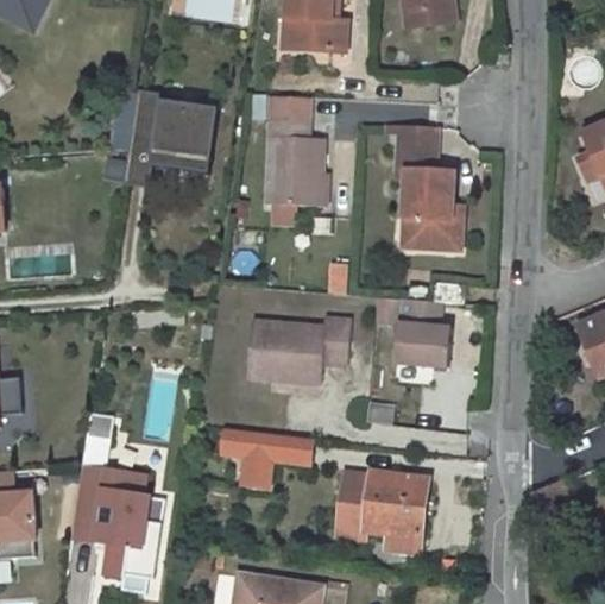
[(0,0),(0,11),(38,30),(51,0),(0,0)]
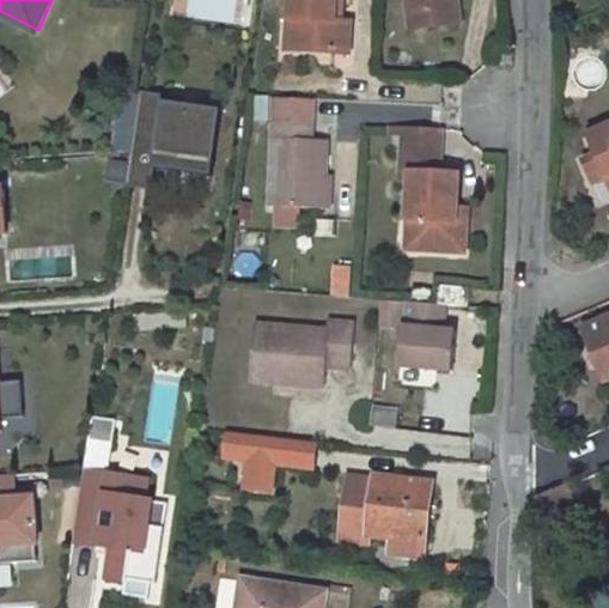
[(339,5),(339,0),(286,0),(284,16),(292,17),(286,49),(339,56),(343,25),(332,23),(334,5),(339,5)]
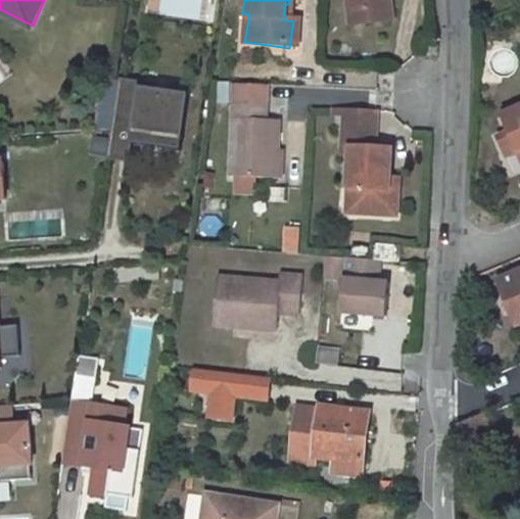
[(352,0),(353,6),(369,3),(371,19),(398,15),(395,0),(352,0)]
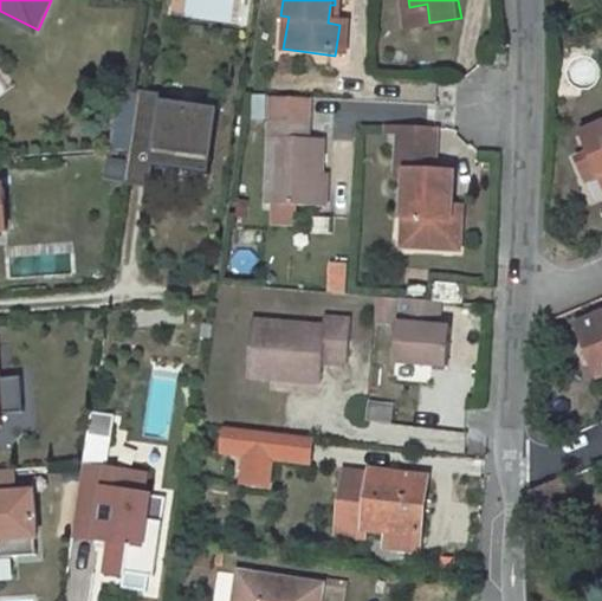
[(409,7),(412,26),(429,23),(427,4),(409,7)]
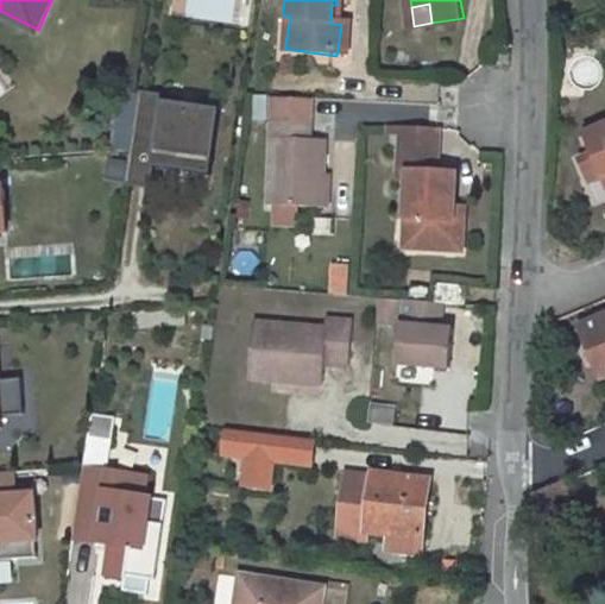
[(290,17),(282,16),(277,46),(284,49),(290,17)]
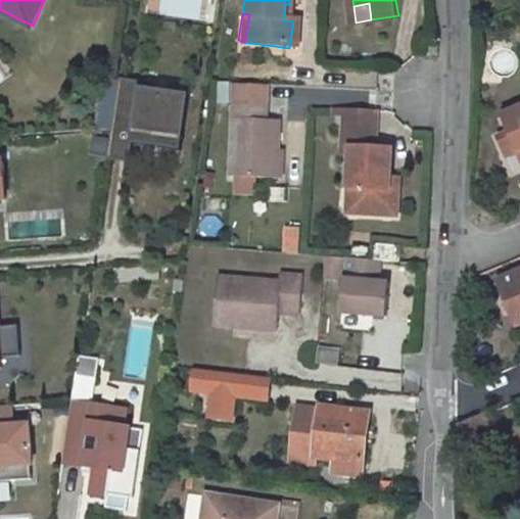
[(145,79),(125,76),(112,154),(132,158),(135,140),(185,148),(194,92),(144,85),(145,79)]
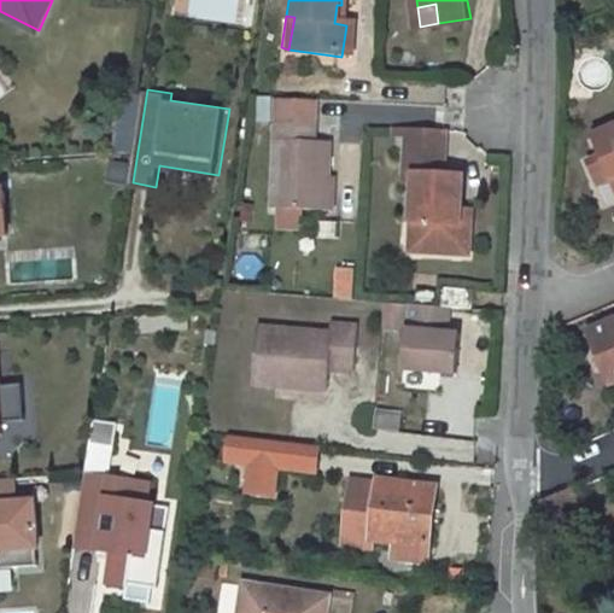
[(269,121),(264,206),(317,211),(322,139),(311,138),(314,99),(270,97),(269,121)]
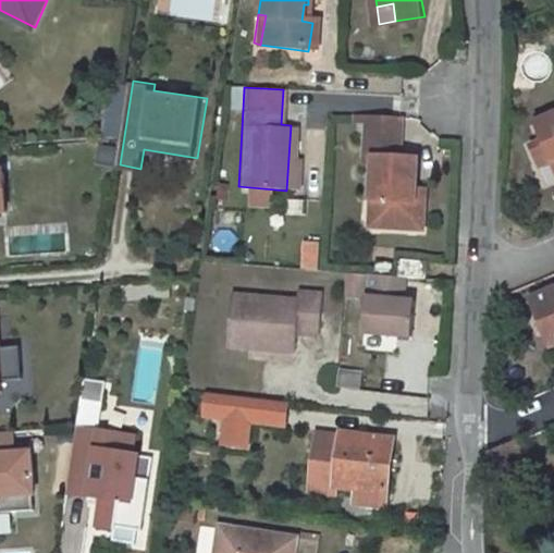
[(553,99),(539,106),(542,114),(553,109),(553,99)]
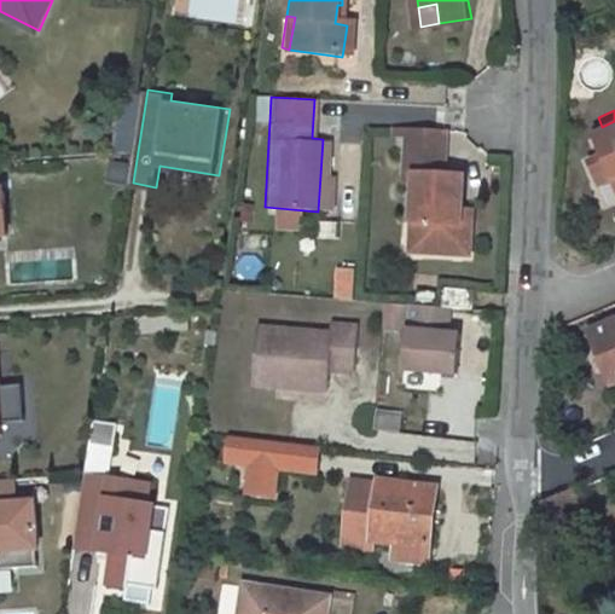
[(115,149),(131,150),(133,115),(119,113),(115,149)]
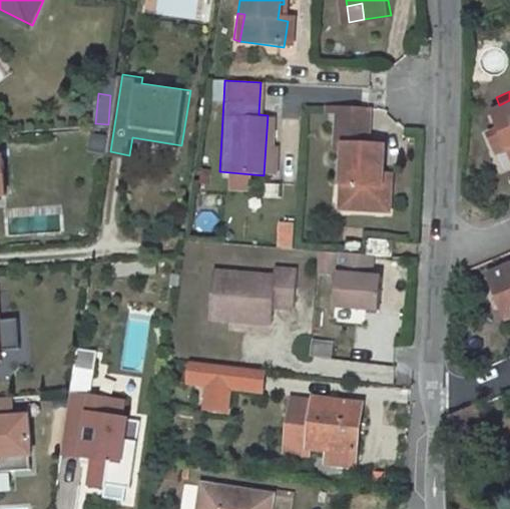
[(509,100),(499,105),(505,121),(492,126),(503,152),(509,149),(509,100)]
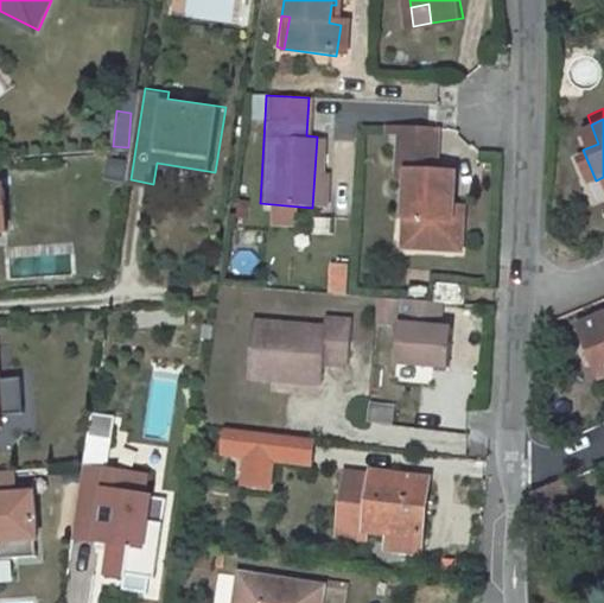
[(387,125),(386,132),(395,133),(394,145),(405,146),(407,126),(387,125)]
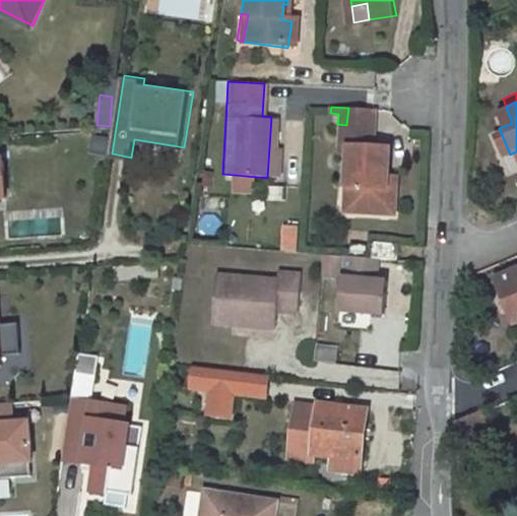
[(353,209),(393,212),(394,188),(386,187),(387,173),(389,145),(374,144),(376,110),(348,108),(346,125),(337,124),(336,144),(345,145),(344,185),(356,186),(353,209)]
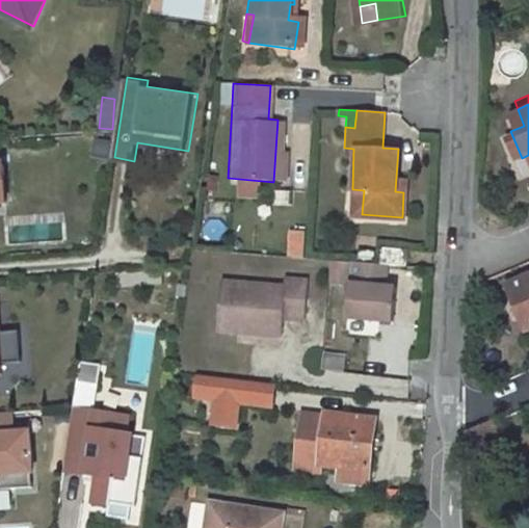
[(395,191),(403,192),(404,178),(396,177),(395,191)]
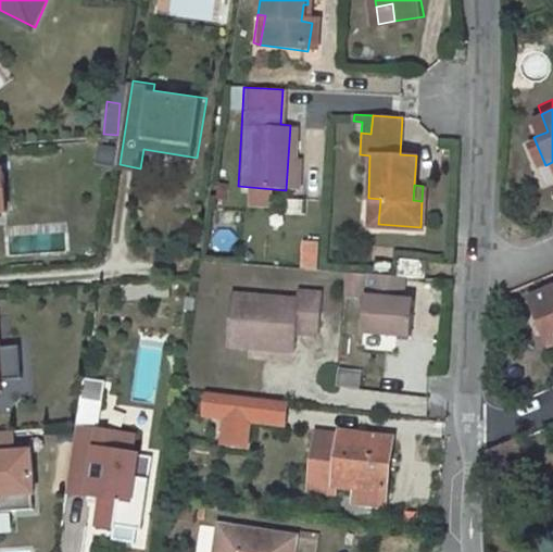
[(380,199),(368,198),(366,223),(378,224),(380,199)]
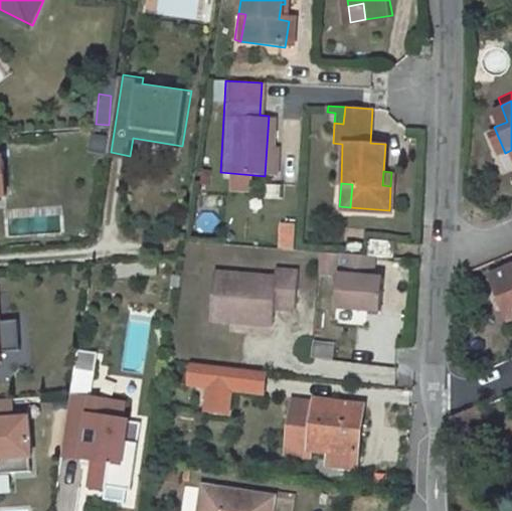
[(395,256),(396,239),(371,237),(369,253),(375,254),(395,256)]
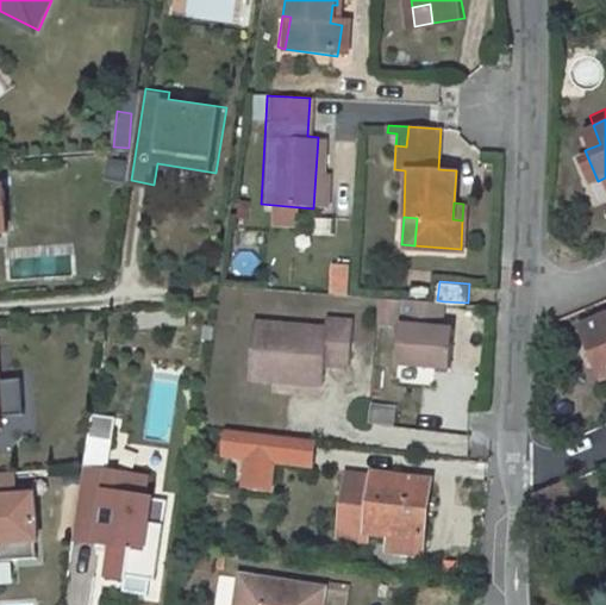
[(401,320),(397,363),(450,368),(454,331),(441,330),(444,301),(437,300),(382,295),(381,319),(401,320)]
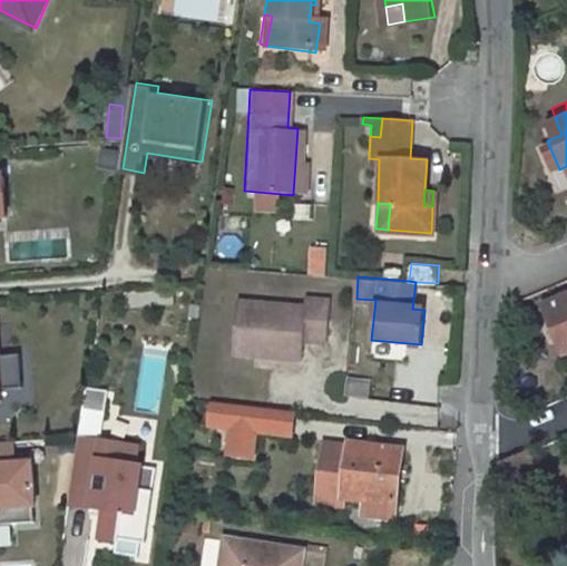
[(566,294),(549,302),(556,318),(566,344),(566,294)]
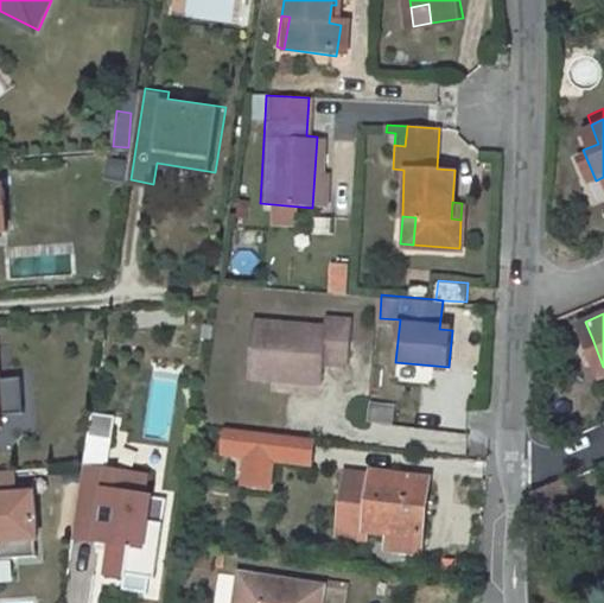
[(347,368),(350,324),(325,322),(324,330),(252,324),(246,381),(286,386),(287,376),(322,380),(323,366),(347,368)]
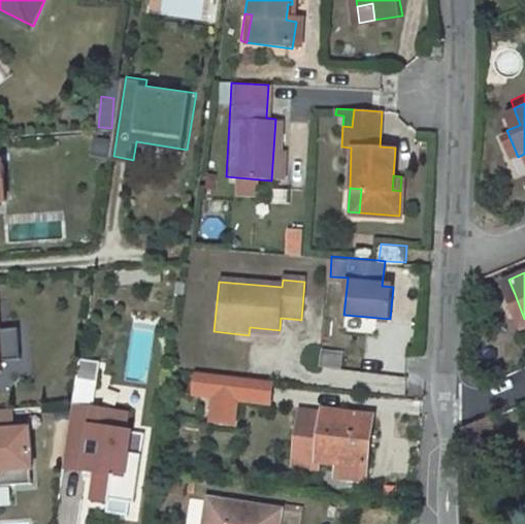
[(515,294),(506,298),(513,313),(521,309),(515,294)]
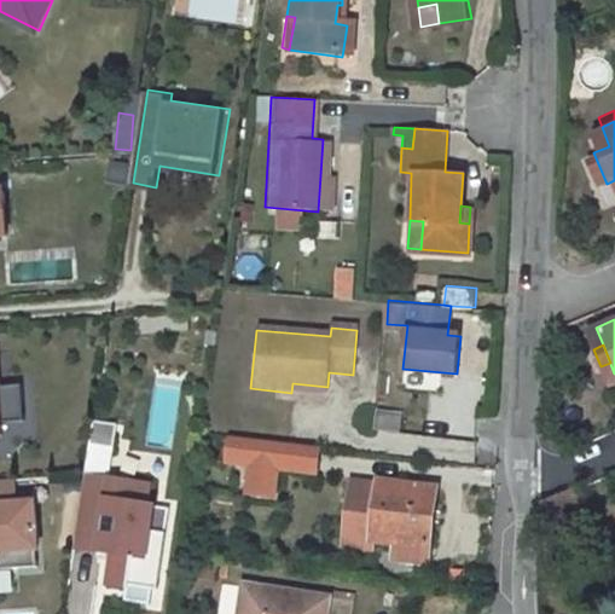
[(0,430),(5,432),(4,420),(28,417),(25,381),(1,383),(0,361),(0,430)]
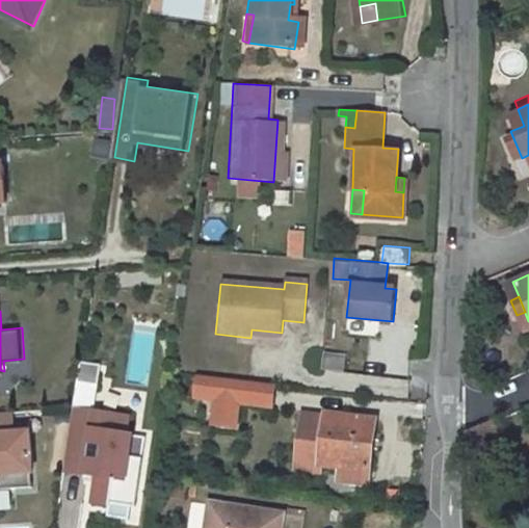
[(252,330),(250,338),(281,341),(282,333),(252,330)]
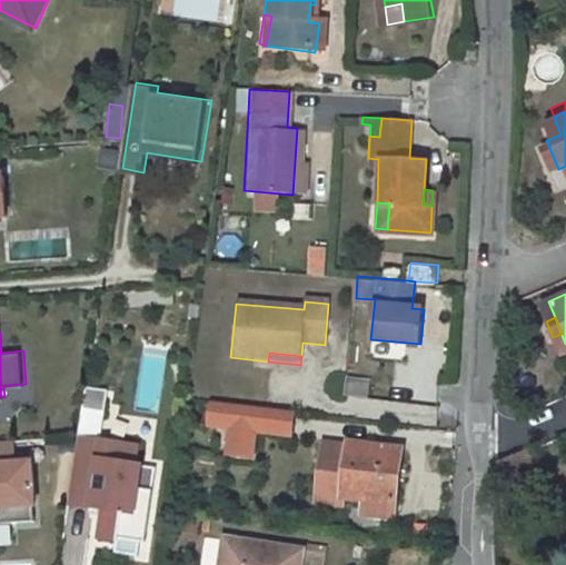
[(82,382),(70,502),(96,504),(93,534),(113,536),(112,547),(141,551),(148,482),(137,481),(141,435),(102,432),(107,384),(82,382)]
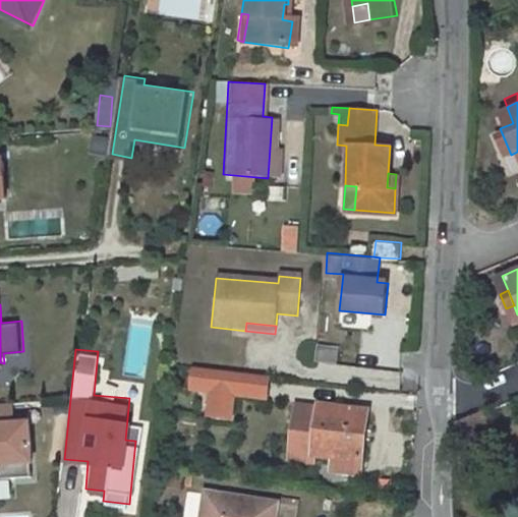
[(195,383),(213,385),(210,410),(228,412),(232,387),(233,372),(196,367),(195,383)]
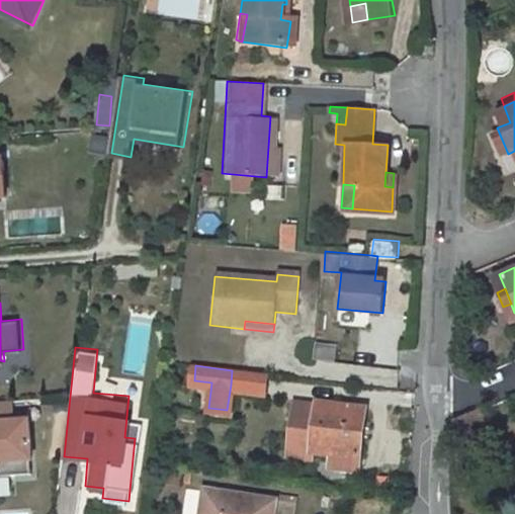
[(264,390),(266,374),(232,370),(231,384),(264,390)]
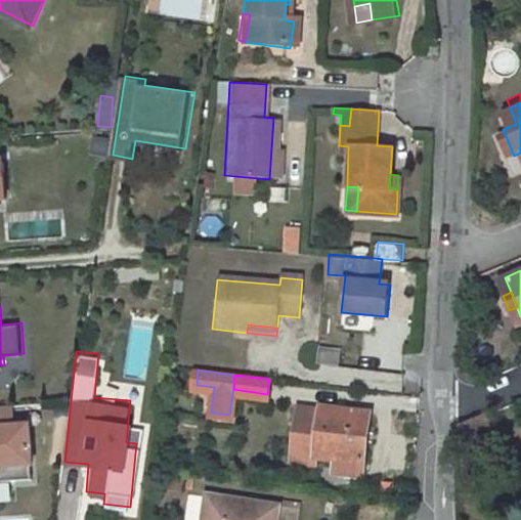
[(29,462),(26,422),(9,424),(8,403),(0,403),(0,478),(12,478),(11,463),(29,462)]
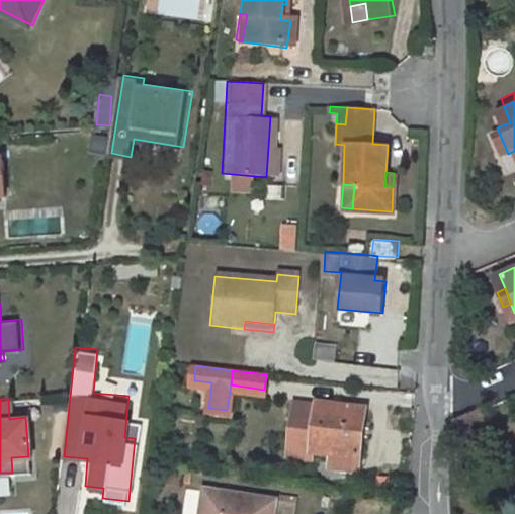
[(313,449),(333,451),(331,464),(359,467),(366,405),(319,399),(316,420),(297,418),(293,454),(312,456),(313,449)]
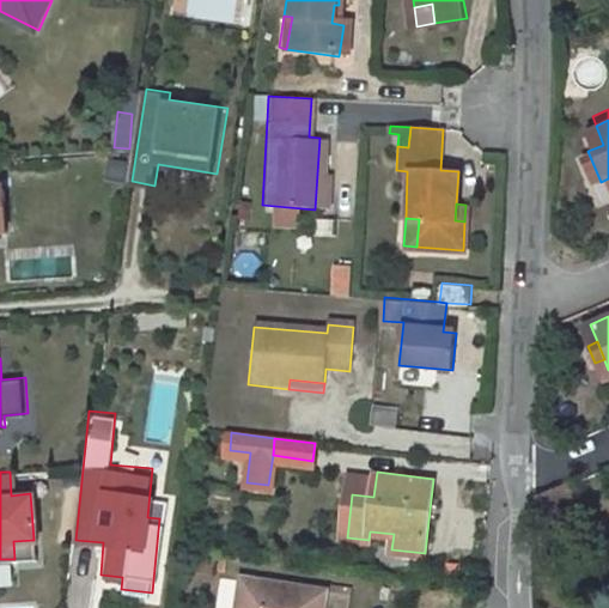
[(352,494),(373,497),(377,472),(370,472),(369,479),(354,476),(352,494)]
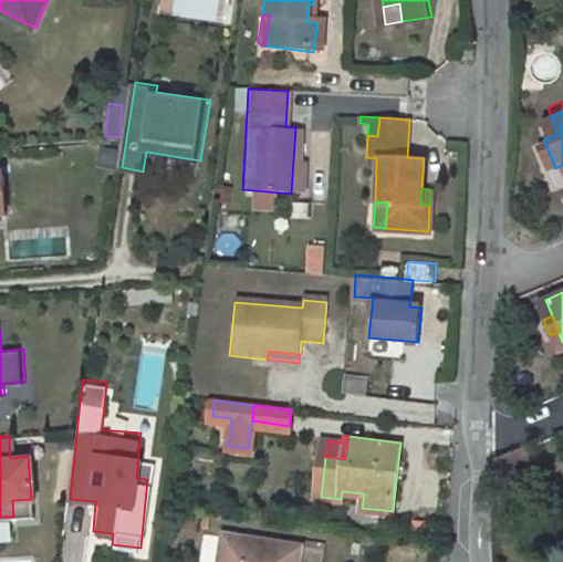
[(32,516),(31,499),(12,500),(13,517),(32,516)]
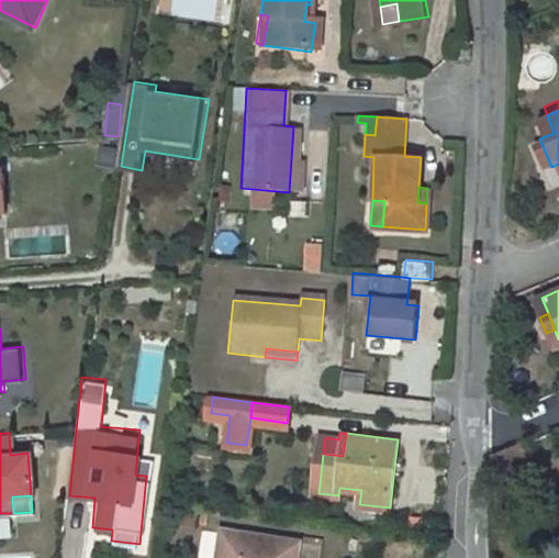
[(322,557),(324,546),(226,529),(221,557),(322,557)]
